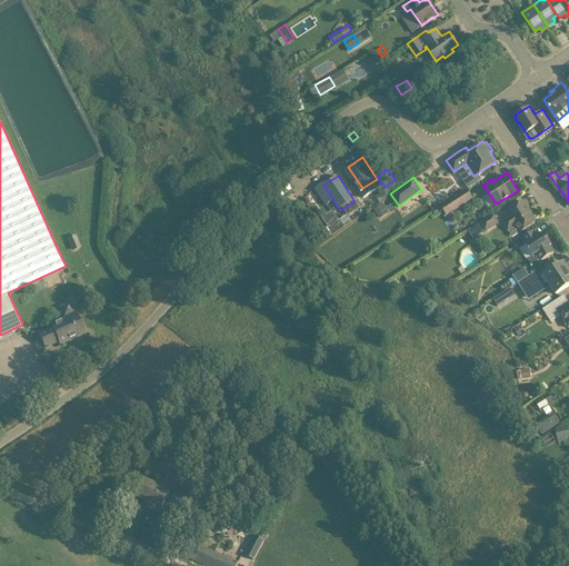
[(380,200),(393,189),(390,184),(376,194),(380,200)]
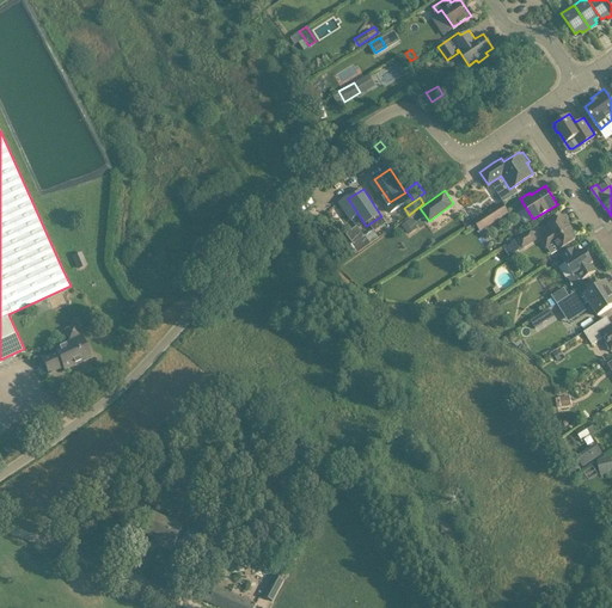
[(481,228),(508,210),(502,201),(475,219),(476,222),(481,228)]
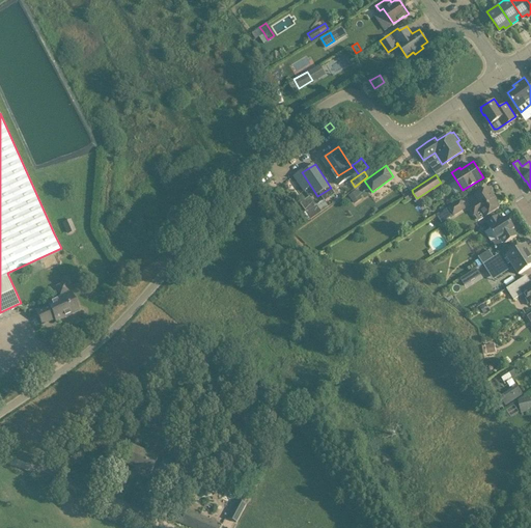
[(488,219),(493,216),(491,212),(499,205),(495,198),(496,197),(488,186),(472,196),(474,200),(469,204),(474,214),(480,210),(484,216),(486,215),(488,219)]
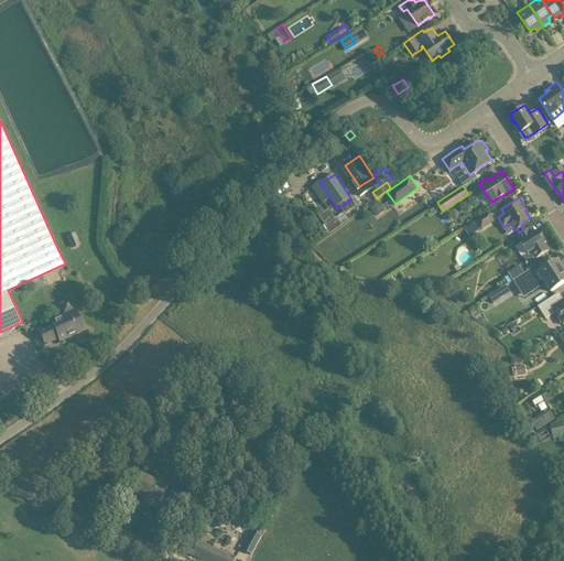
[(370,206),(377,215),(386,208),(379,200),(370,206)]
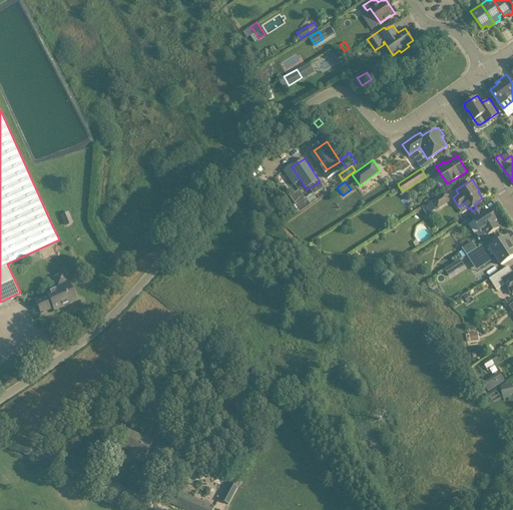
[(306,196),(300,187),(291,194),(297,202),(291,207),(295,212),(318,196),(314,191),(306,196)]
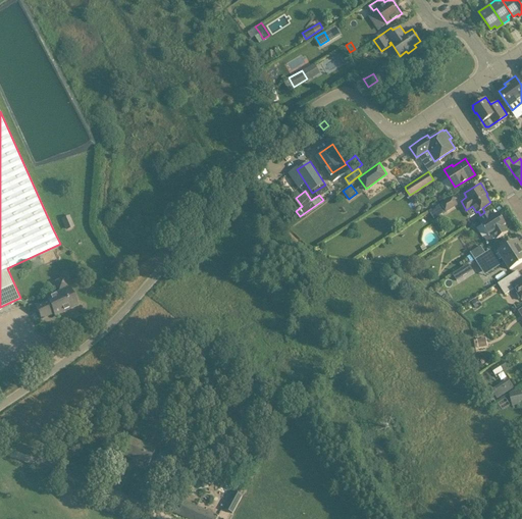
[(447,209),(457,202),(453,196),(442,202),(446,208),(447,209)]
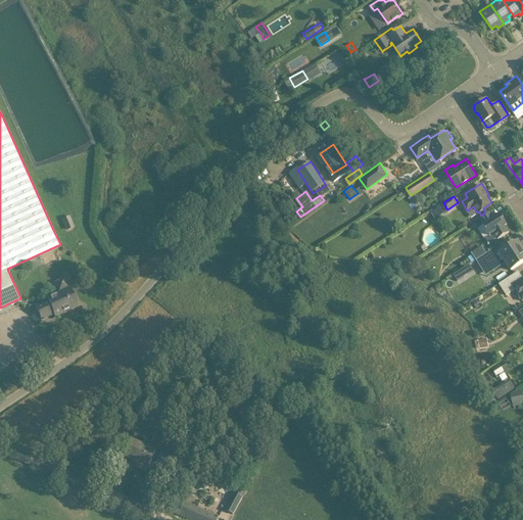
[(434,217),(446,208),(443,202),(431,210),(434,217)]
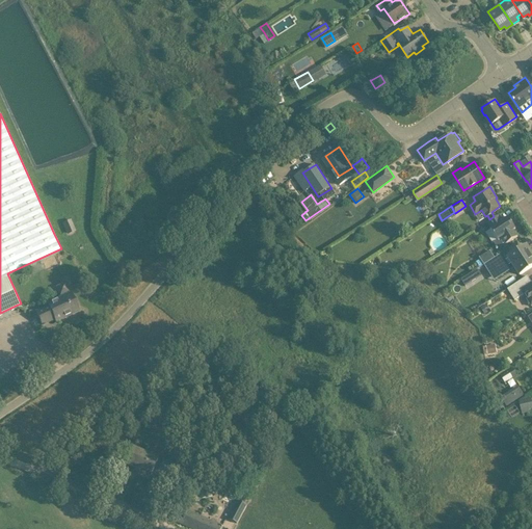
[(499,213),(494,216),(489,219),(487,220),(498,238),(502,236),(506,242),(517,235),(513,228),(515,227),(508,215),(503,219),(499,213)]
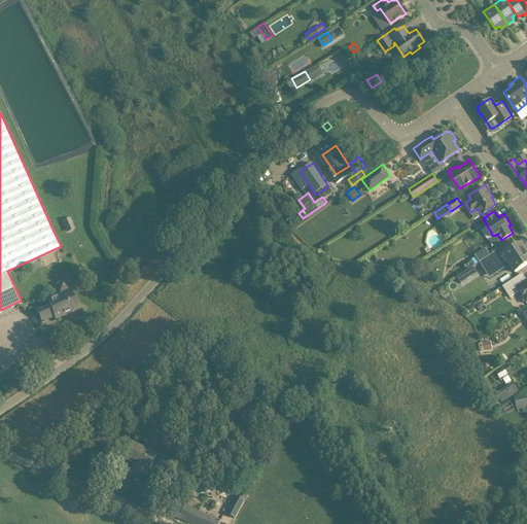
[(62,219),(67,231),(75,226),(70,215),(62,219)]
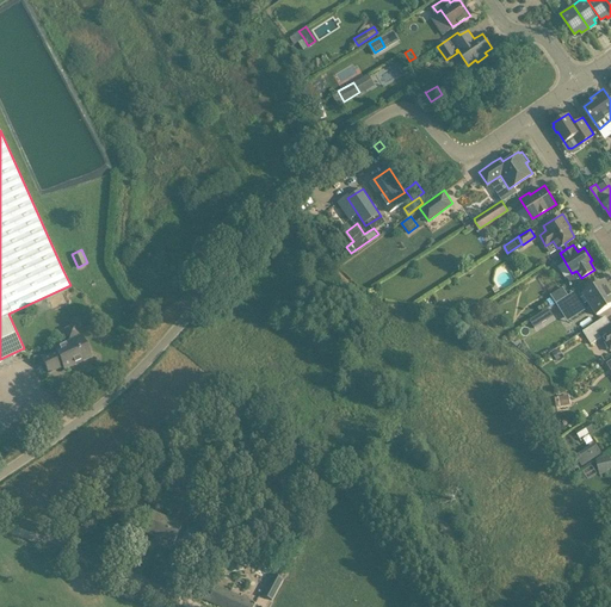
[(598,284),(593,277),(576,289),(568,293),(565,296),(574,311),(590,303),(596,314),(608,307),(610,303),(610,289),(605,279),(598,284)]
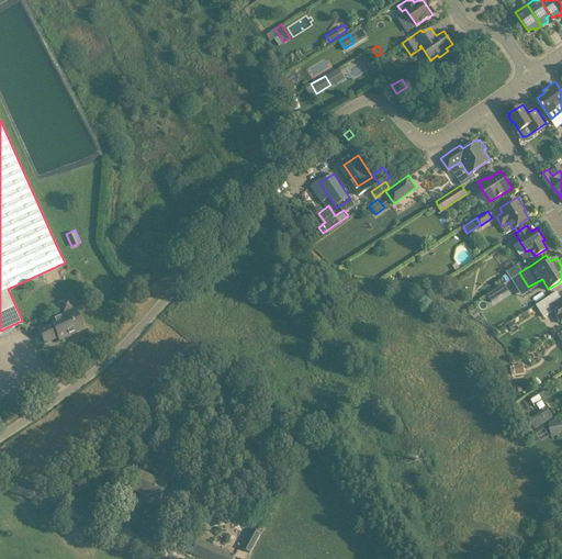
[(519,272),(523,270),(518,263),(507,270),(512,277),(519,272)]
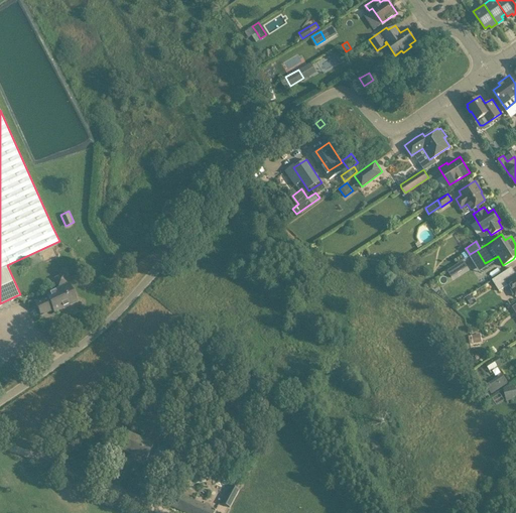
[(468,265),(464,259),(447,269),(452,275),(468,265)]
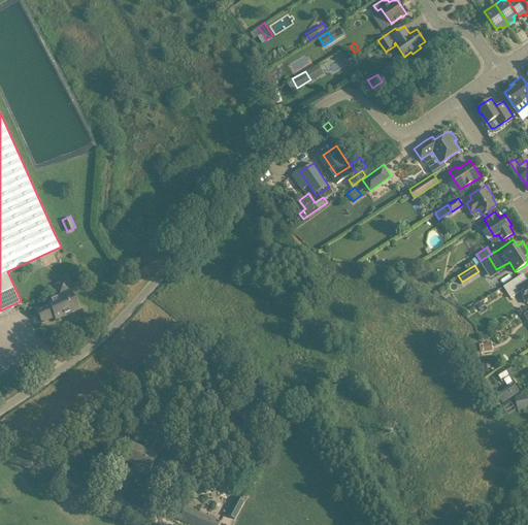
[(527,277),(525,281),(521,274),(524,272),(524,271),(503,285),(510,296),(520,290),(527,301),(527,277)]
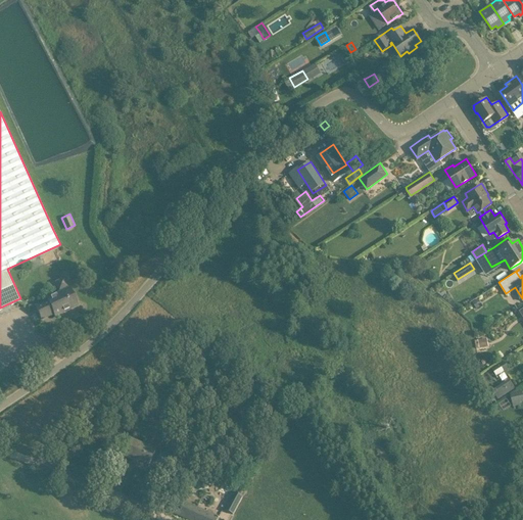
[(55,314),(65,310),(64,308),(67,306),(68,308),(78,303),(69,285),(67,286),(66,285),(67,284),(63,276),(55,280),(59,288),(60,289),(47,296),(48,298),(36,303),(41,317),(53,312),(55,314)]
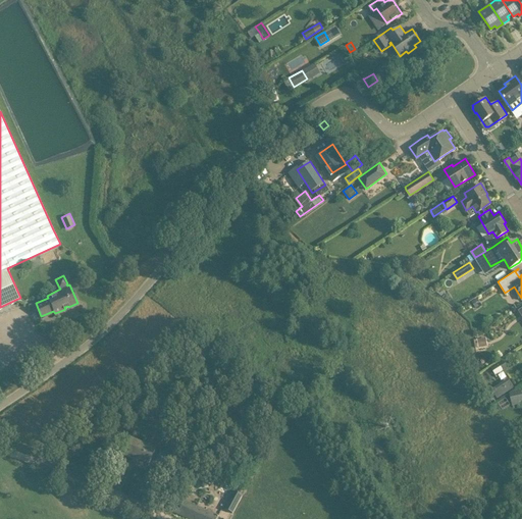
[(477,296),(471,300),(475,306),(481,303),(477,296)]
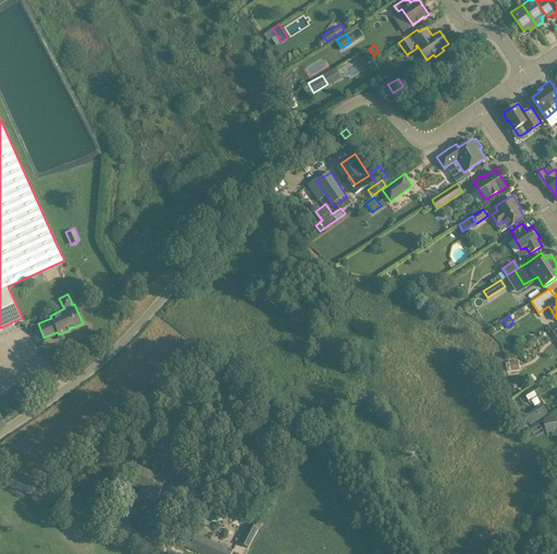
[(509,360),(510,368),(510,369),(519,368),(517,359),(509,360)]
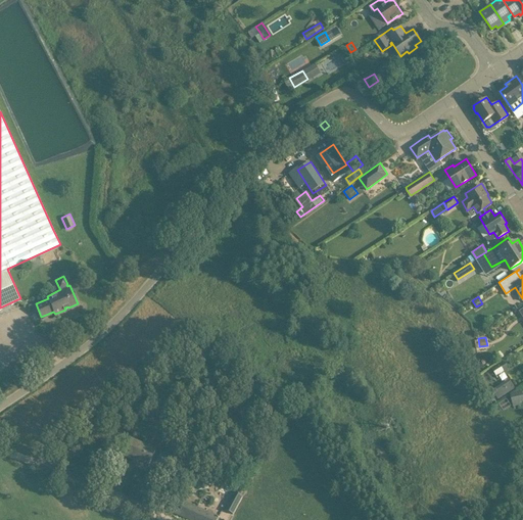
[(505,359),(492,366),(496,373),(509,366),(505,359)]
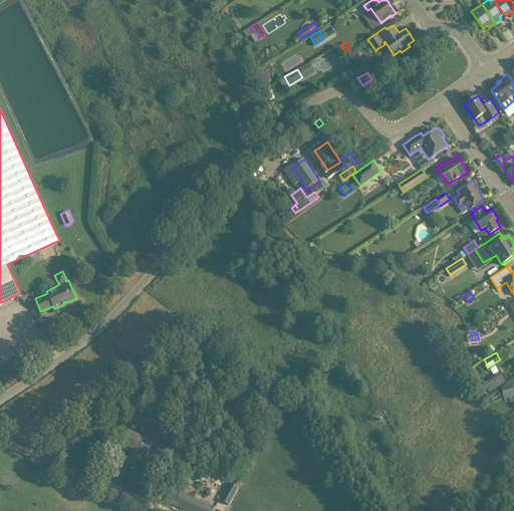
[(490,390),(507,378),(501,369),(484,380),(490,390)]
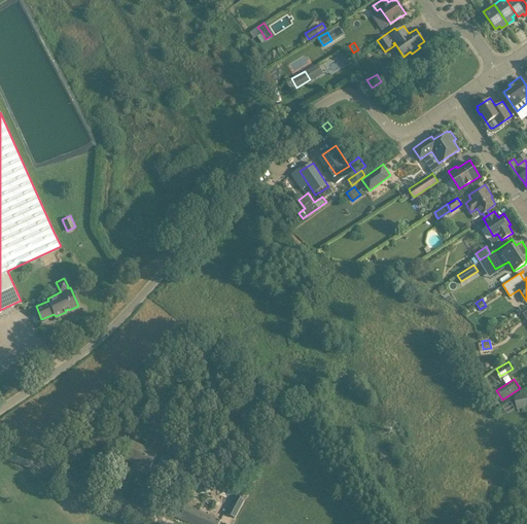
[(524,404),(526,404),(523,392),(514,394),(517,408),(524,406),(524,404)]
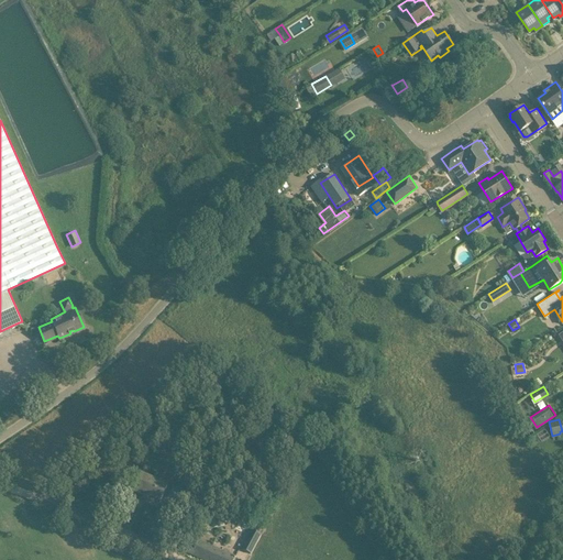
[(233,456),(249,441),(241,434),(225,448),(233,456)]
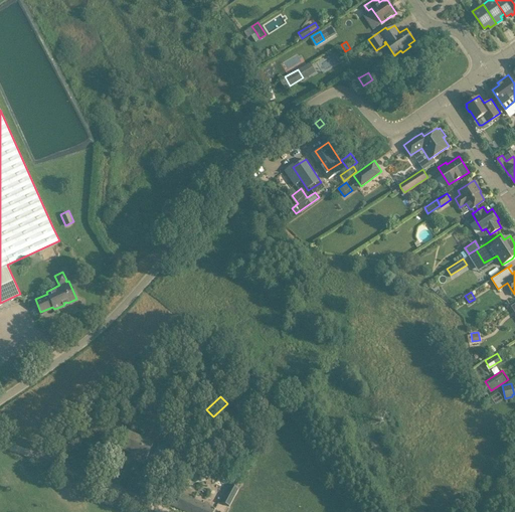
[(132,448),(148,455),(153,442),(130,431),(123,447),(131,451),(132,448)]
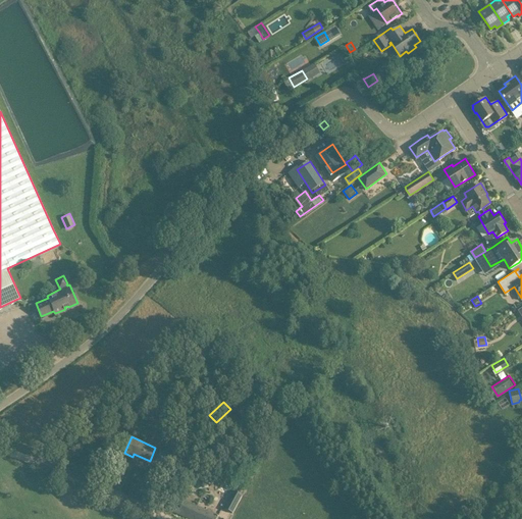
[(232,511),(242,494),(241,492),(244,486),(239,483),(235,489),(225,507),(232,511)]
